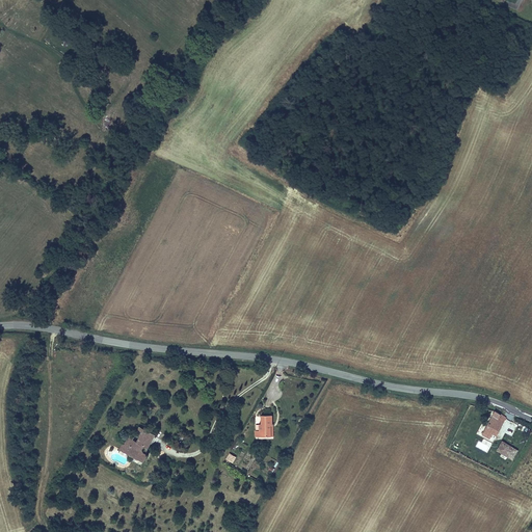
[(499,415),(493,411),(479,435),(475,432),(473,435),(481,440),(483,436),(488,440),(490,434),(494,436),(502,423),(496,420),(499,415)]
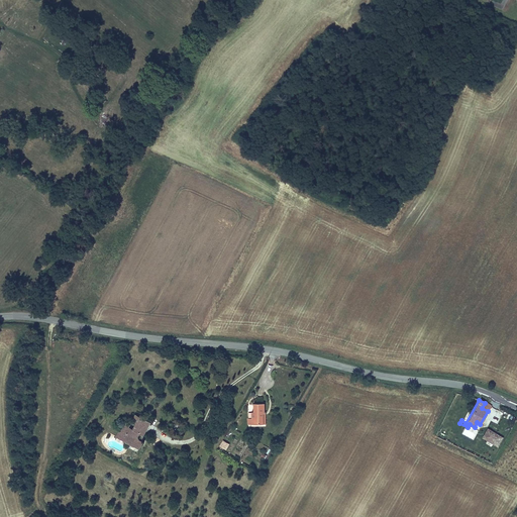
[(250,412),(250,424),(262,424),(262,416),(261,416),(261,412),(263,412),(263,404),(252,404),(252,412),(250,412)]
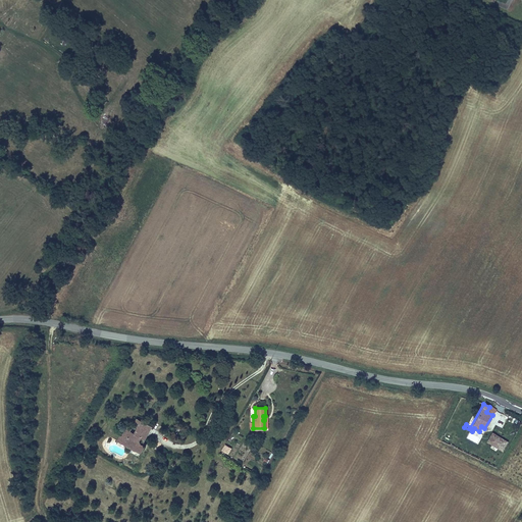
[(138,447),(138,441),(136,440),(138,437),(140,438),(144,440),(150,428),(136,420),(133,426),(137,428),(133,435),(128,433),(129,430),(124,427),(119,435),(123,437),(120,444),(132,449),(131,451),(135,453),(138,447)]
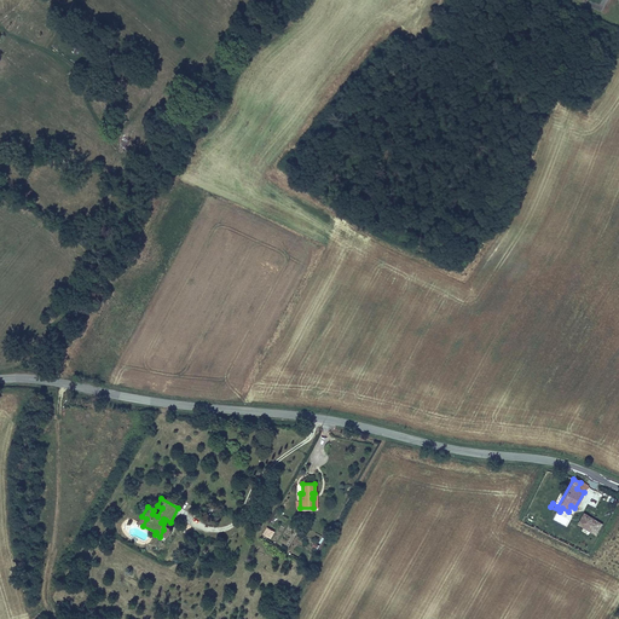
[(578,524),(595,534),(601,525),(584,514),(578,524)]
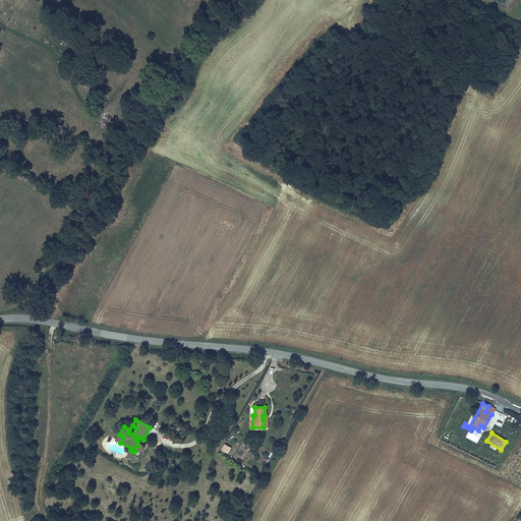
[(119,435),(116,442),(130,450),(131,448),(120,443),(123,437),(119,435)]
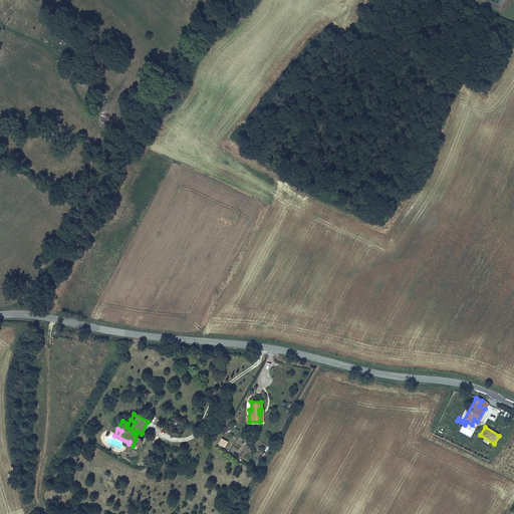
All buildings are outlined.
